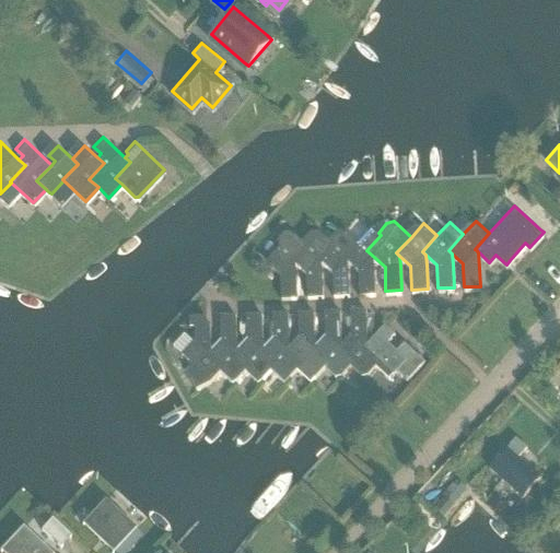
[(348,269),(348,258),(345,255),(359,239),(343,226),(336,225),(327,235),(333,240),(318,256),(322,259),(333,269),(334,293),(349,292),(348,269)]
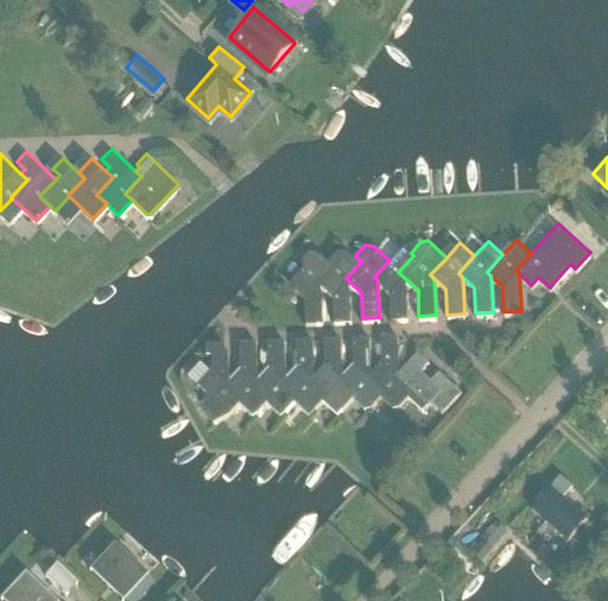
[(406,290),(405,279),(398,272),(413,255),(411,253),(403,245),(390,260),(374,277),(390,291),(391,317),(400,316),(407,316),(406,290)]
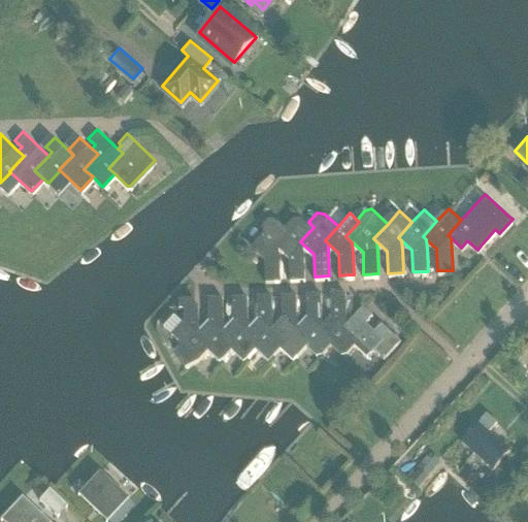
[(275,217),(269,215),(261,224),(263,230),(251,243),(264,257),(265,279),(279,278),(278,256),(278,246),(275,243),(289,228),(275,217)]
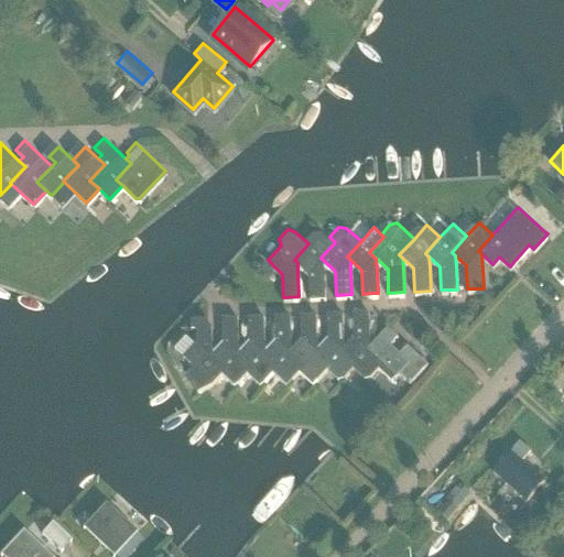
[(310,296),(325,296),(325,295),(324,272),(324,261),(321,258),(335,242),(329,237),(321,230),(308,243),(294,260),(297,262),(308,272),(310,296)]
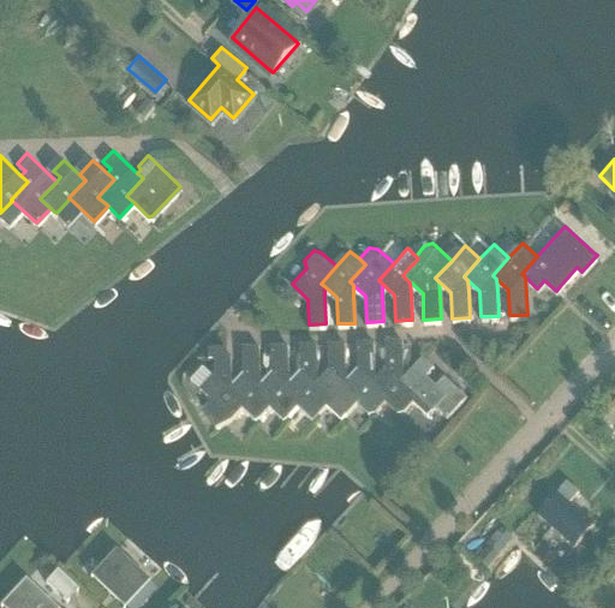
[(374,363),(374,337),(356,338),(357,364),(342,380),(359,395),(359,403),(369,410),(375,409),(384,398),(384,399),(388,394),(371,379),(375,375),(374,363)]
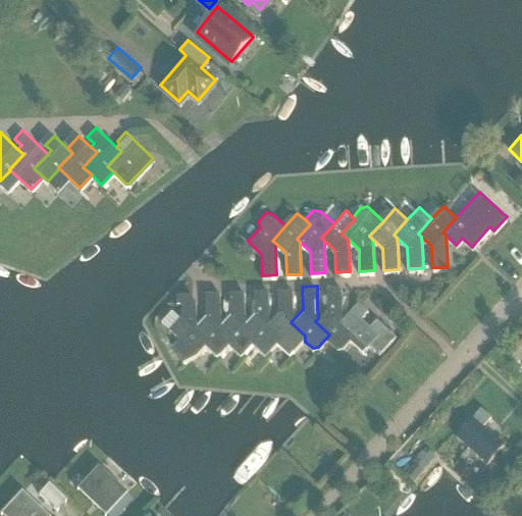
[(337,348),(343,347),(350,339),(354,333),(338,320),(343,317),(342,307),(341,286),(326,286),(327,308),(315,321),(329,334),(326,339),(337,348)]
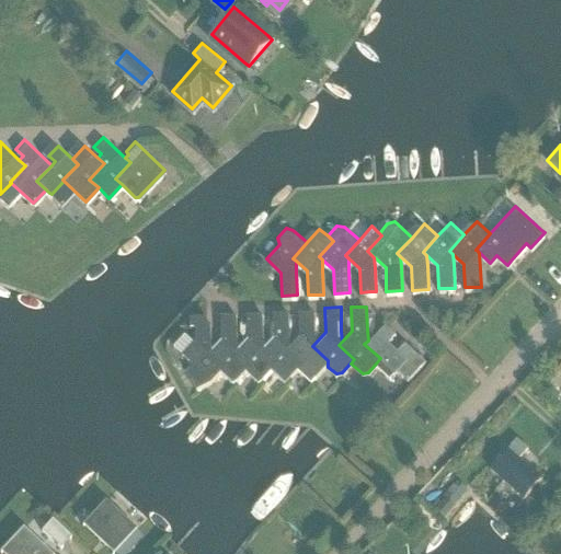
[(316,343),(316,332),(315,308),(298,309),(299,333),(289,344),(286,347),(301,361),(316,374),(328,360),(312,346),(316,343)]
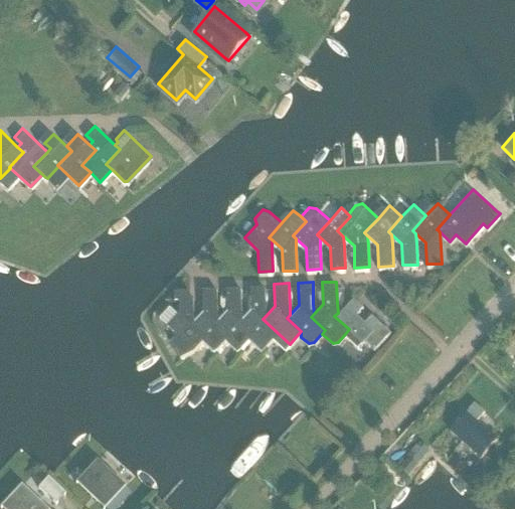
[(265,284),(250,285),(250,307),(238,320),(252,333),(248,339),(262,350),(277,332),(263,319),(266,316),(266,306),(265,284)]
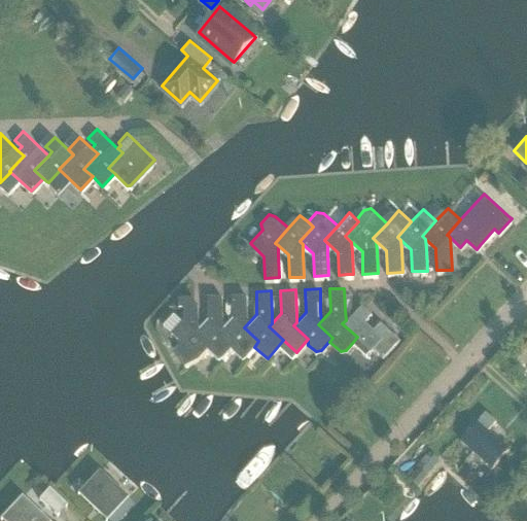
[(244,327),(247,323),(247,314),(246,291),(232,292),(232,293),(233,314),(224,323),(223,324),(219,328),(235,342),(231,347),(242,357),(248,354),(254,347),(258,341),(244,327)]
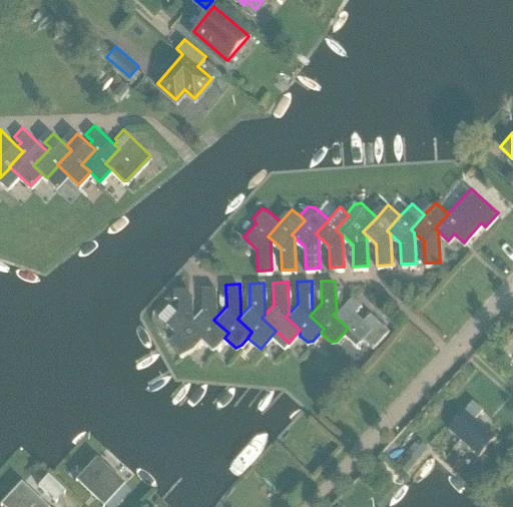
[(217,346),(224,338),(228,333),(213,320),(217,316),(216,307),(215,285),(201,286),(202,307),(202,308),(193,317),(189,321),(204,334),(200,339),(211,348),(217,346)]
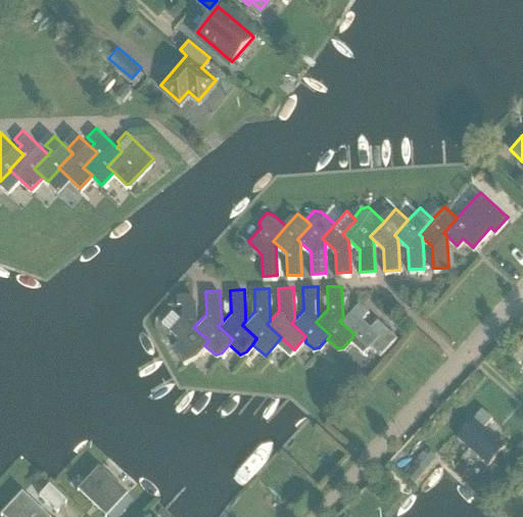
[(175,344),(183,361),(197,354),(204,345),(204,344),(208,340),(193,327),(197,323),(196,314),(196,298),(192,298),(192,291),(177,292),(177,302),(181,301),(182,314),(169,328),(181,338),(175,344)]
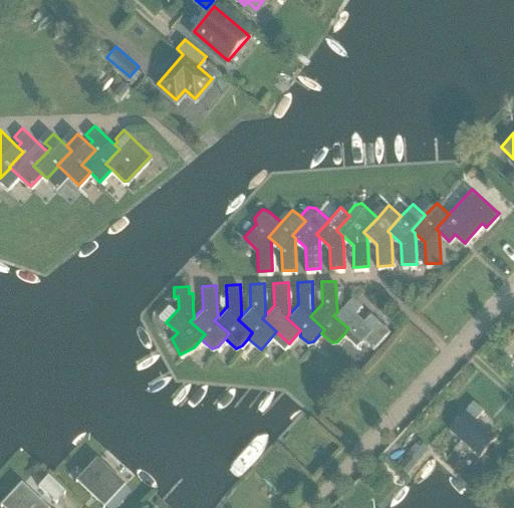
[(348,328),(344,333),(357,344),(363,337),(373,346),(390,328),(370,311),(364,318),(356,310),(362,303),(353,295),(333,315),(348,328)]
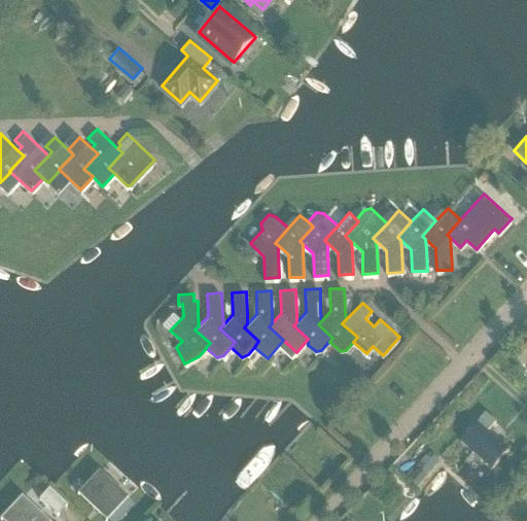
[(488,427),(492,422),(501,412),(490,403),(482,412),(460,437),(492,465),(510,446),(488,427)]
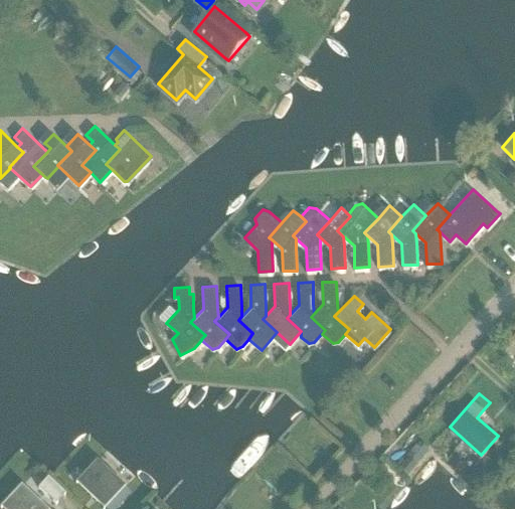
[(124,482),(124,481),(96,455),(74,478),(103,504),(104,504),(109,508),(111,508),(131,488),(124,482)]
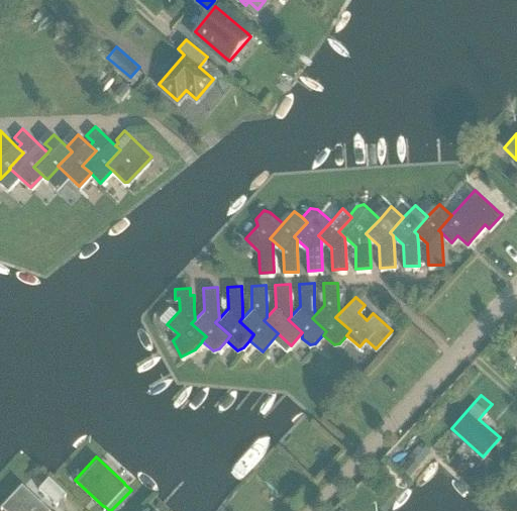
[(65,490),(47,474),(37,485),(56,501),(65,490)]
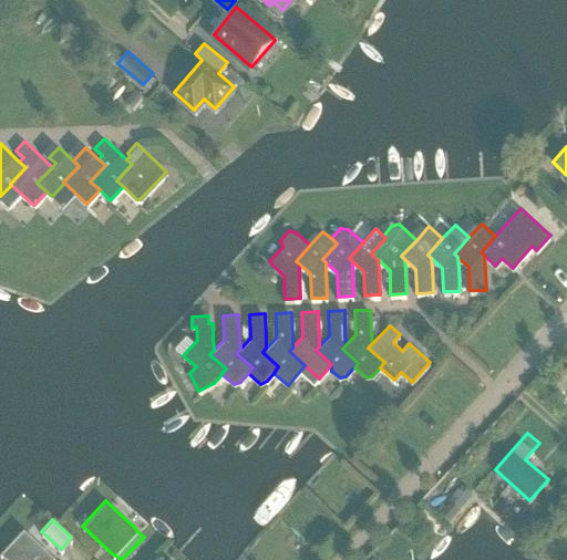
[(0,551),(0,552),(8,559),(50,559),(53,557),(22,528),(0,551)]
